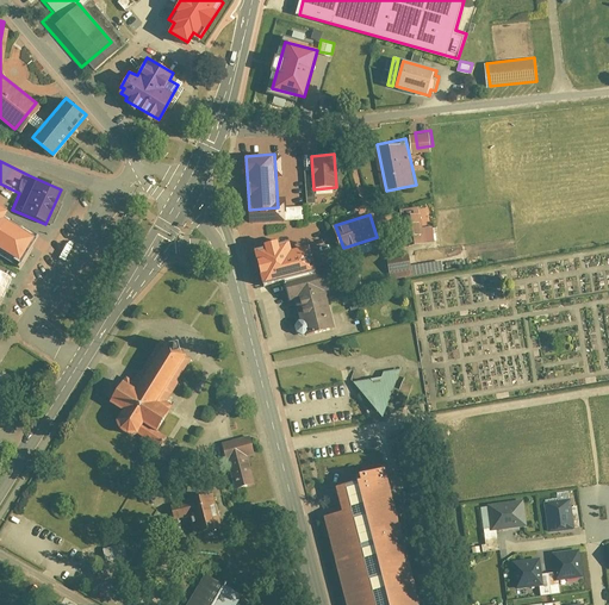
[(0,255),(17,264),(30,239),(33,231),(8,219),(6,225),(0,222),(0,255)]
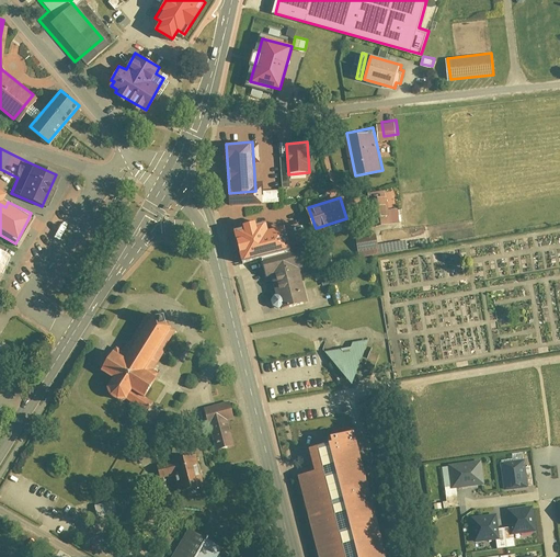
[(386,223),(404,219),(401,202),(383,205),(386,223)]
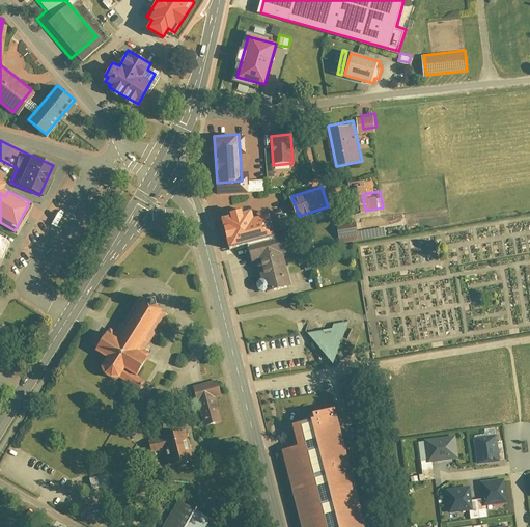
[(231,245),(253,240),(245,210),(224,215),(231,245)]
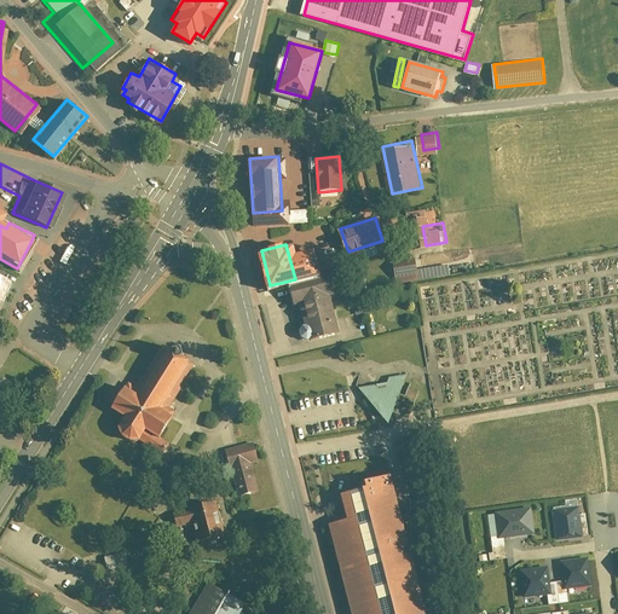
[(393,265),(396,279),(434,274),(433,265),(416,267),(416,262),(393,265)]
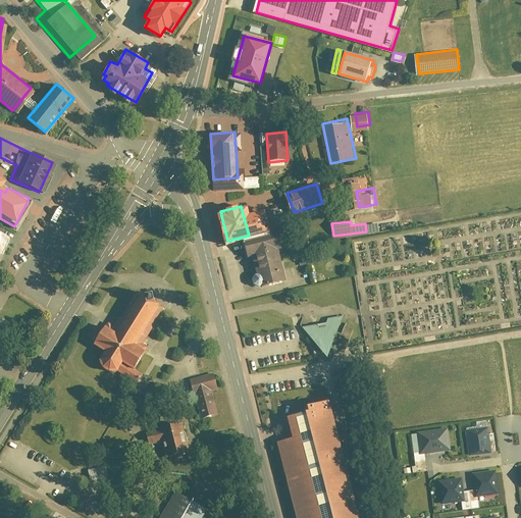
[(251,239),(254,252),(280,245),(293,242),(290,228),(251,239)]
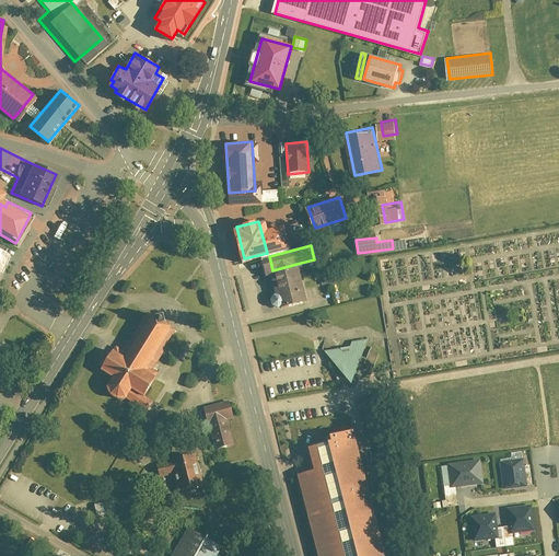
[(282,304),(310,298),(301,263),(272,270),(282,304)]
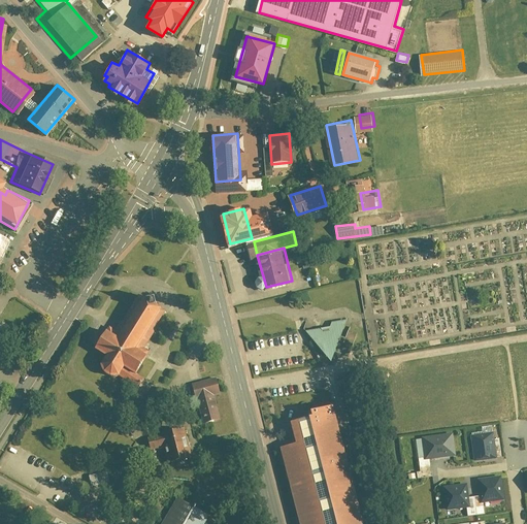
[(107,329),(97,323),(83,347),(99,356),(94,363),(95,369),(105,375),(112,374),(118,367),(133,377),(150,350),(140,345),(164,304),(133,286),(107,329)]
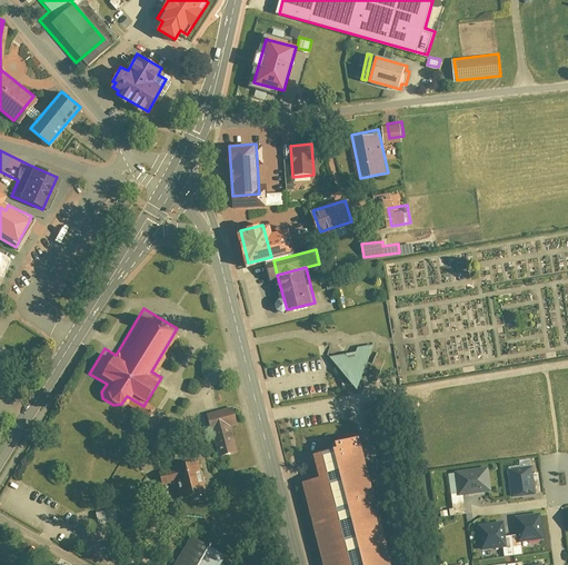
[(354,394),(374,345),(358,347),(356,353),(328,357),(354,394)]
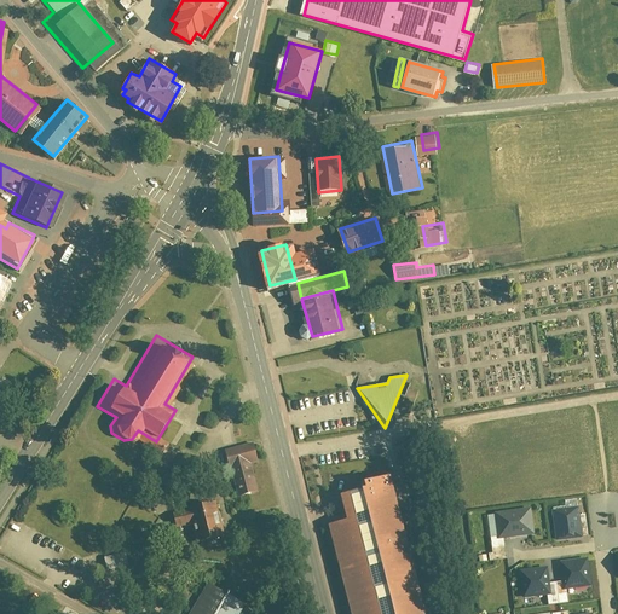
[(263,457),(258,439),(231,445),(242,492),(263,487),(255,458),(263,457)]
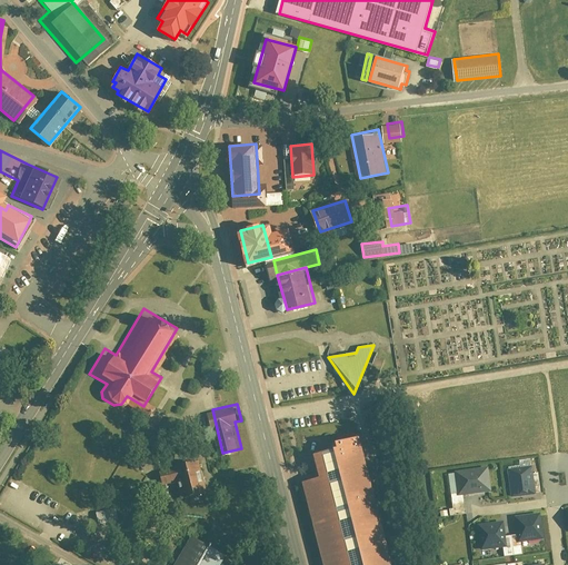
[(307,484),(327,564),(390,564),(359,444),(312,456),(319,481),(307,484)]
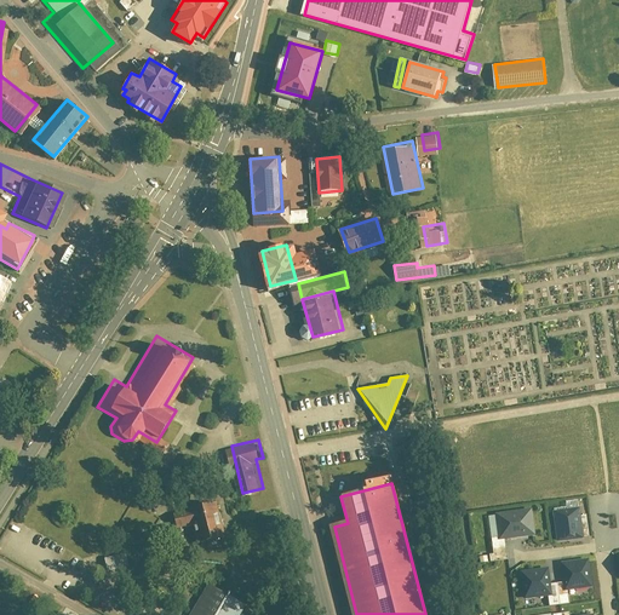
[(201,539),(230,532),(222,499),(184,507),(187,522),(196,519),(201,539)]
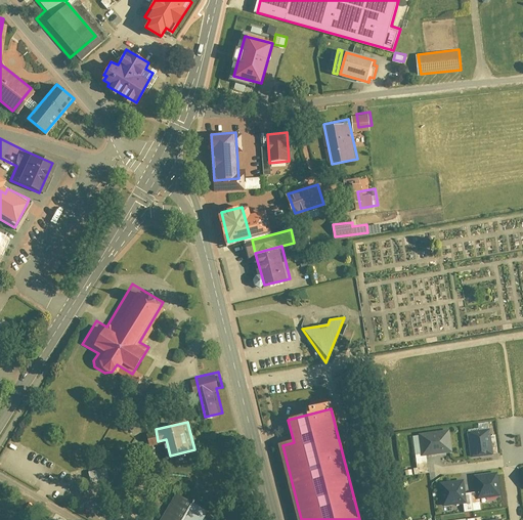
[(427,452),(455,447),(451,423),(423,428),(427,452)]
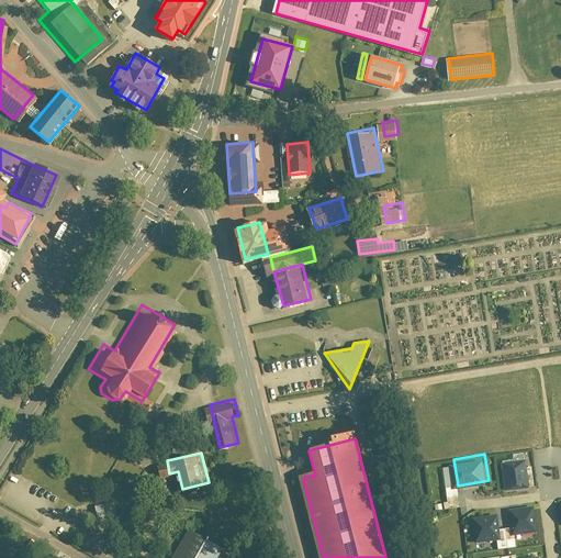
[(508,488),(533,483),(528,455),(504,459),(508,488)]
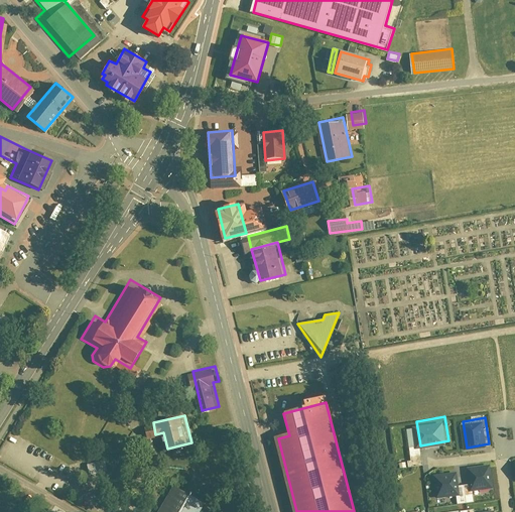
[(90,473),(107,469),(104,458),(87,463),(90,473)]
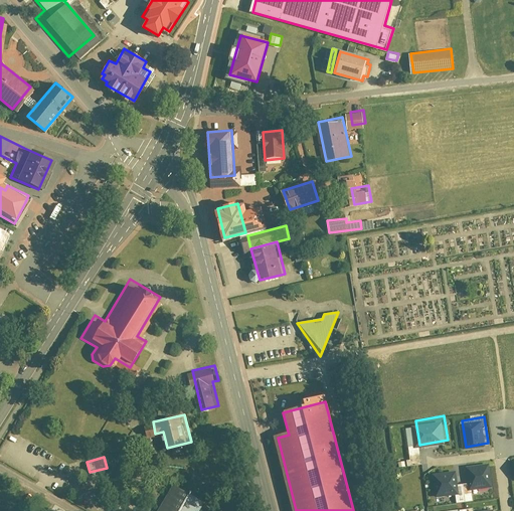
[(468,465),(472,488),(498,484),(494,461),(468,465)]
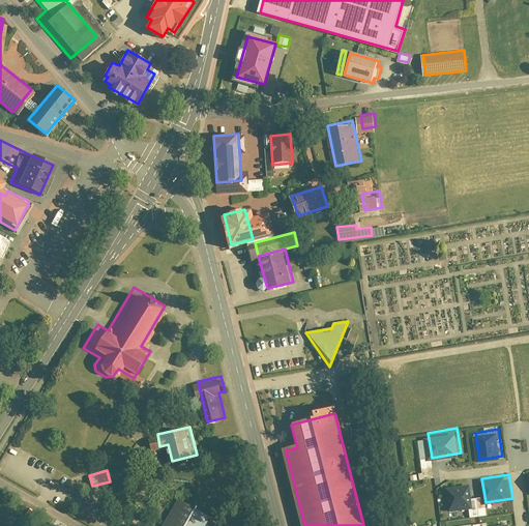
[(447,479),(452,509),(476,505),(471,476),(447,479)]
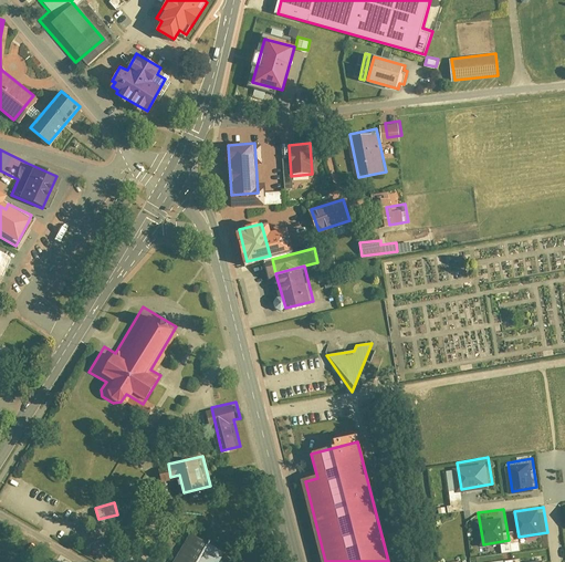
[(220,561),(228,549),(195,530),(176,561),(220,561)]
